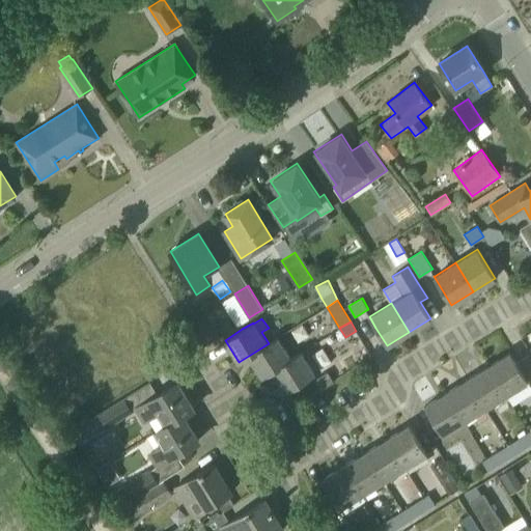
[(261,376),(301,353),(300,352),(289,358),(277,338),(269,343),(239,362),(249,356),(261,376)]
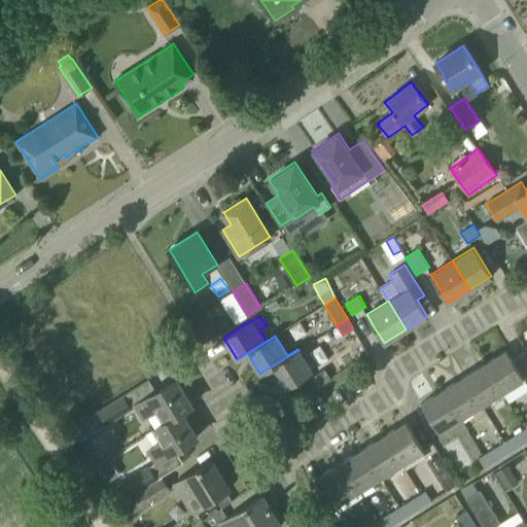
[(259,374),(260,374),(271,367),(284,389),(312,372),(299,350),(259,374)]
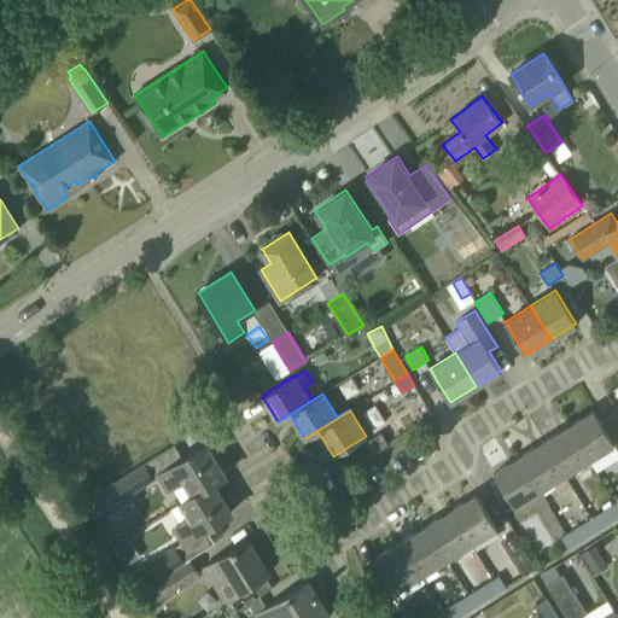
[(588,459),(589,459),(596,472),(617,458),(617,449),(613,443),(594,410),(569,426),(588,459)]
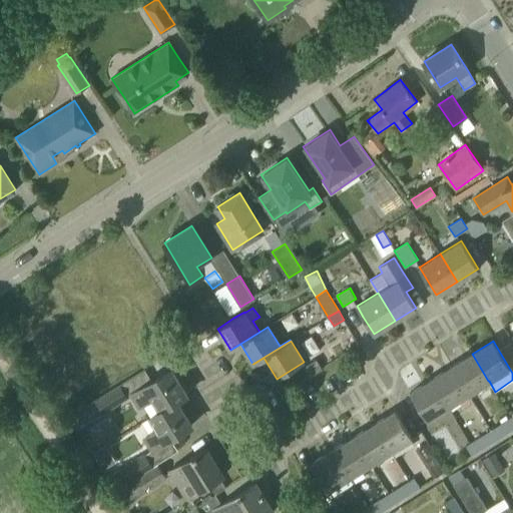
[(451,367),(468,394),(488,381),(472,354),(451,367)]
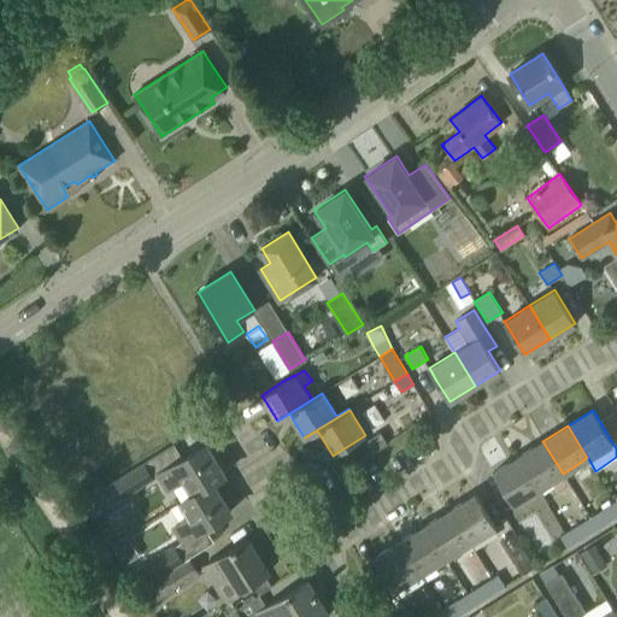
[(387,444),(387,442),(380,432),(368,439),(375,451),(387,444)]
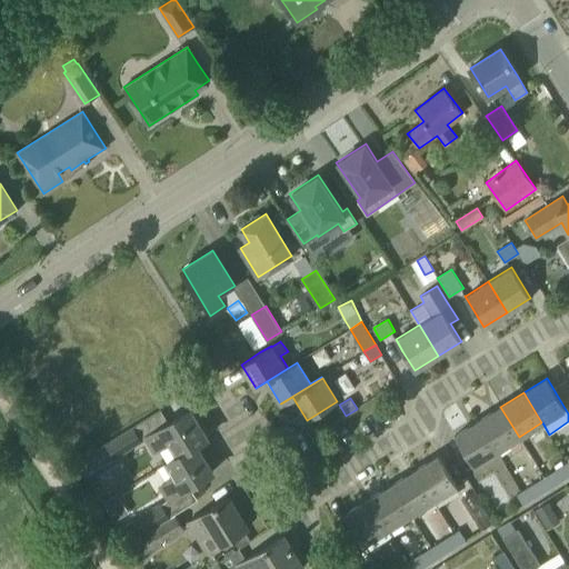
[(519,437),(500,407),(478,420),(497,450),(519,437)]
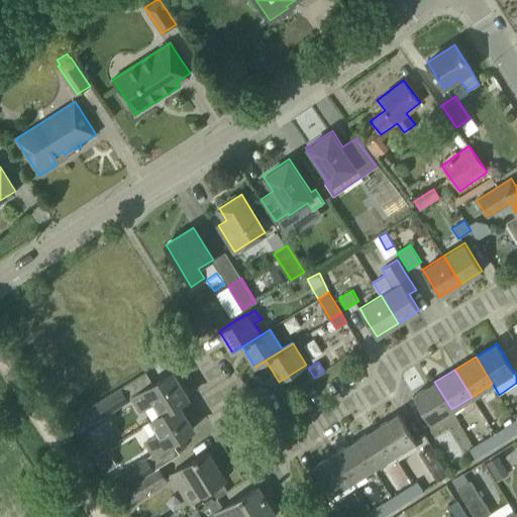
[(162,414),(178,403),(188,397),(173,372),(132,397),(140,409),(153,401),(162,414)]
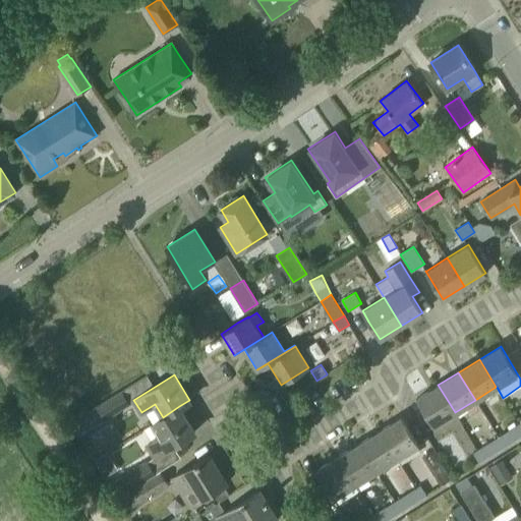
[(438,385),(416,398),(433,425),(455,412),(438,385)]
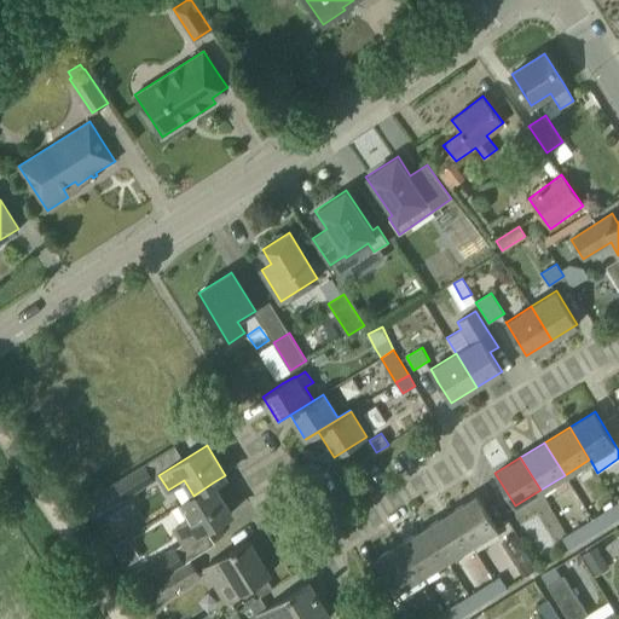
[(143,464),(115,481),(125,498),(154,480),(143,464)]
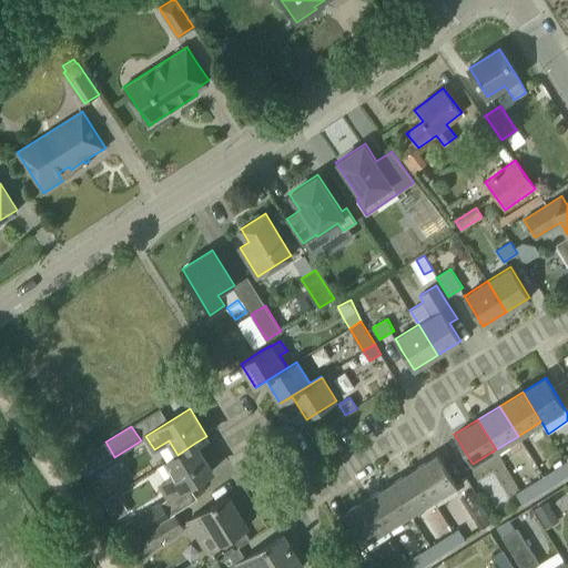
[(178,455),(165,462),(174,476),(160,485),(168,498),(212,470),(195,443),(178,455)]
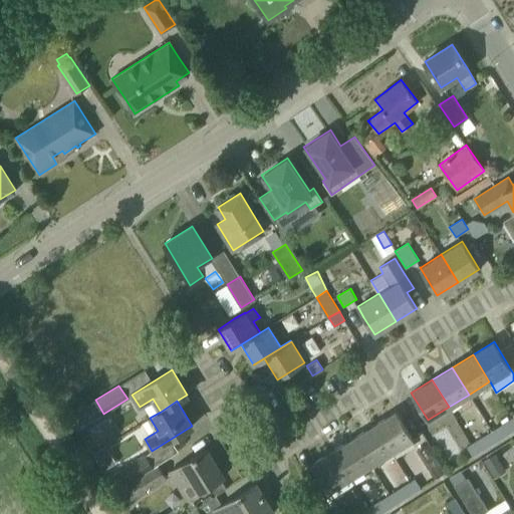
[(374,425),(392,452),(413,439),(396,412),(374,425)]
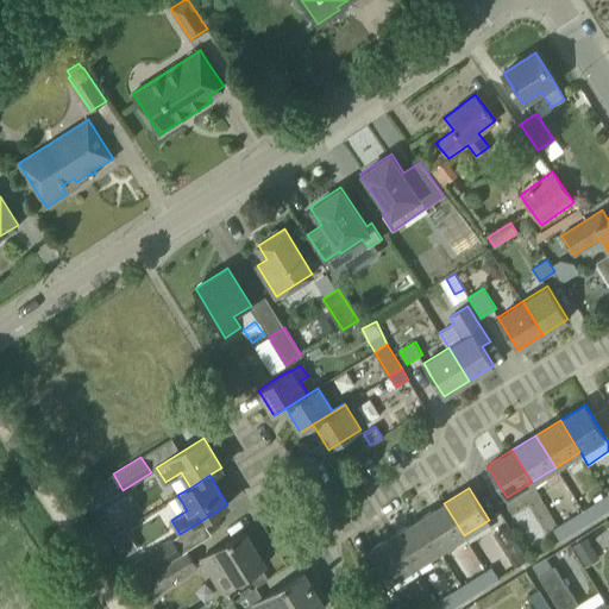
[(597,501),(603,497),(600,493),(592,497),(595,502),(582,510),(590,523),(604,514),(597,501)]
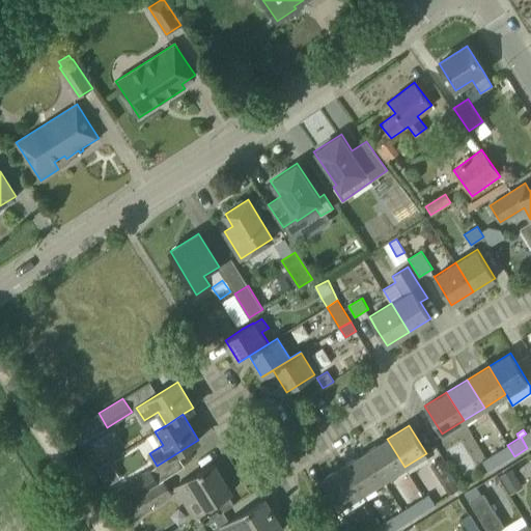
[(530,429),(526,434),(521,437),(527,448),(530,445),(530,429)]
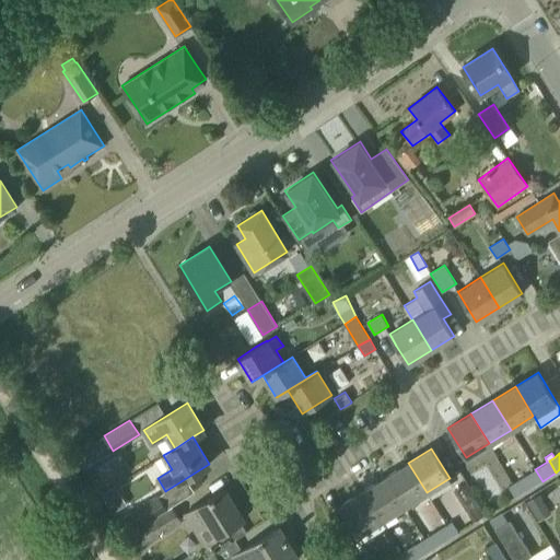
[(386,476),(405,506),(427,492),(408,463),(386,476)]
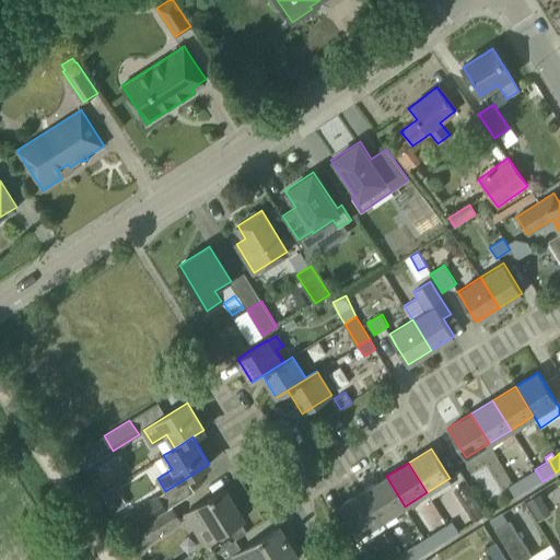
[(543,481),(535,469),(522,478),(528,489),(543,481)]
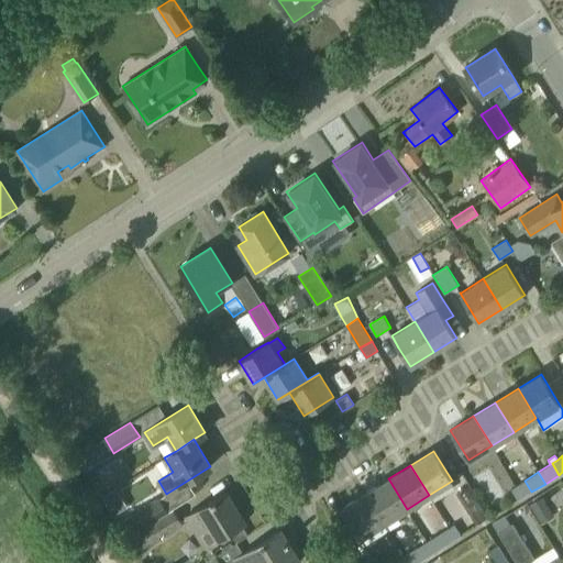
[(388,478),(366,493),(384,522),(407,509),(388,478)]
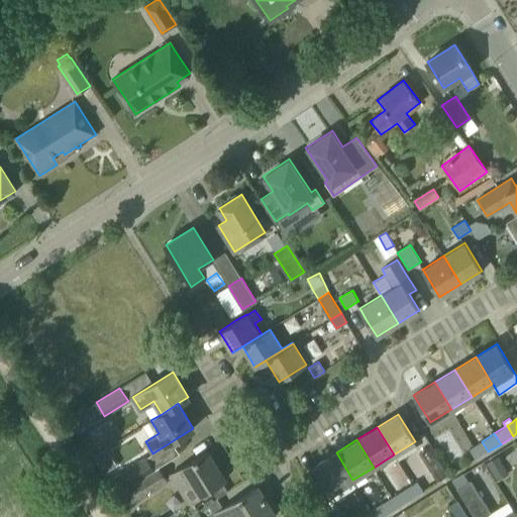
[(488,451),(482,441),(469,448),(476,459),(488,451)]
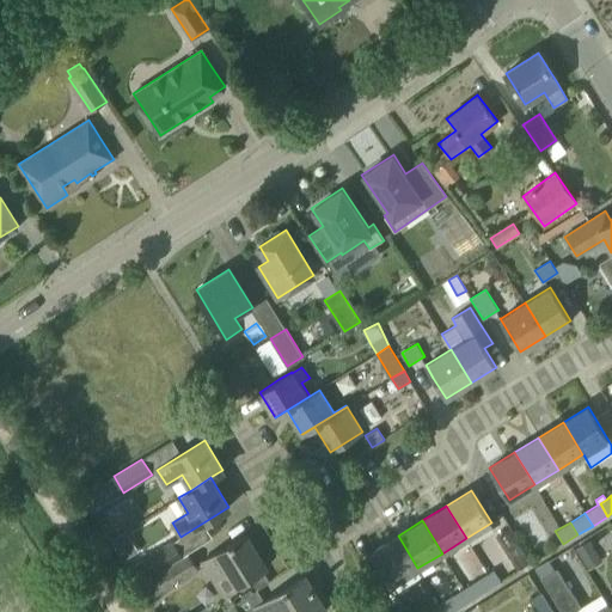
[(509,526),(496,534),(518,570),(532,562),(509,526)]
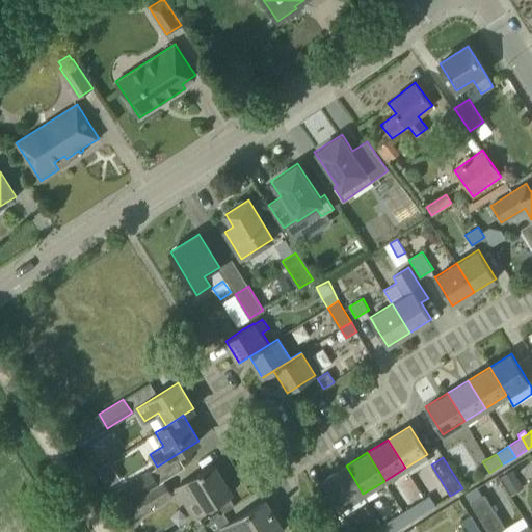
[(194,515),(214,504),(232,493),(214,464),(177,487),(194,515)]
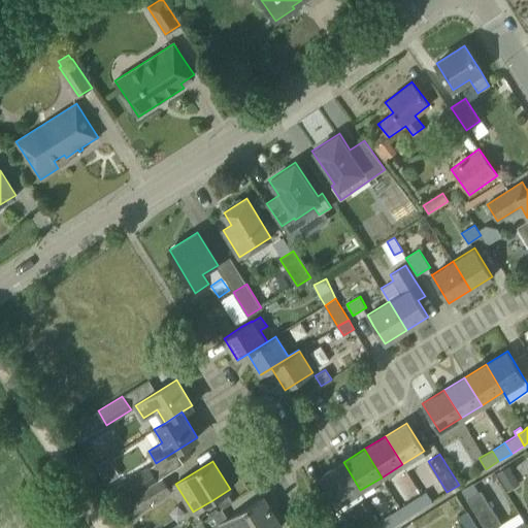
[(338,503),(360,490),(343,462),(321,475),(338,503)]
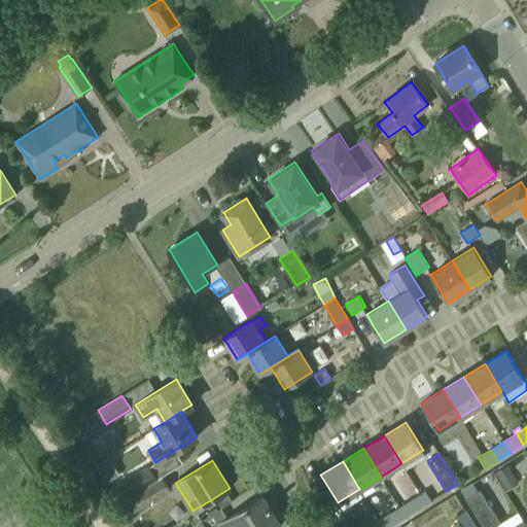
[(133,495),(156,480),(148,465),(124,481),(132,495),(133,495)]
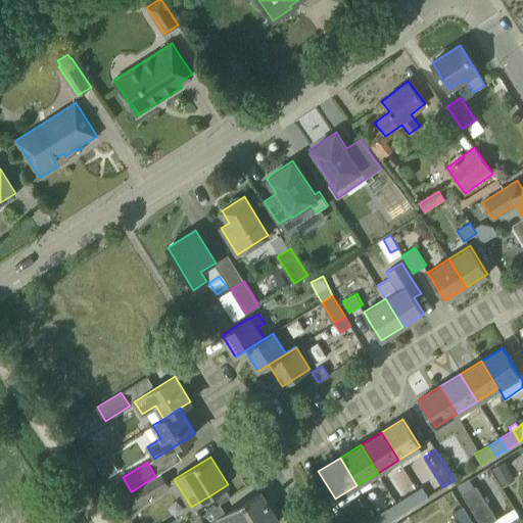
[(160,473),(155,476),(132,491),(141,507),(170,489),(160,473)]
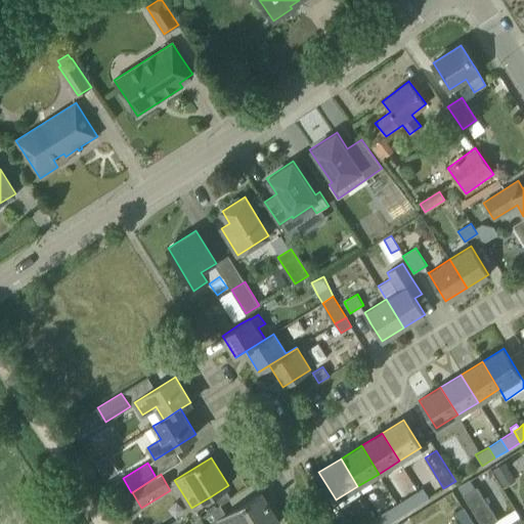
[(470,480),(459,487),(481,523),(489,523),(497,519),(477,486),(473,488),(472,485),(473,484),(470,480)]
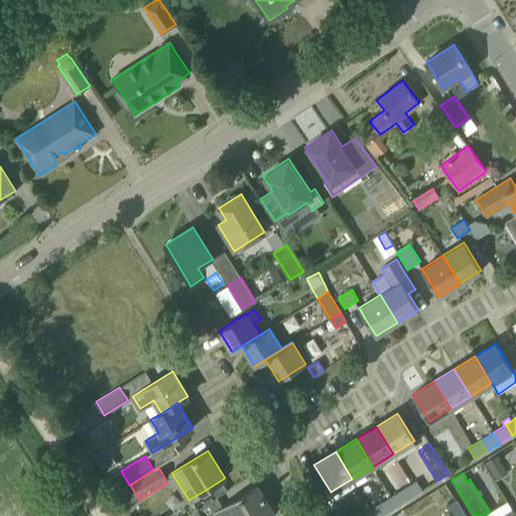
[(416,480),(404,488),(410,498),(423,491),(416,480)]
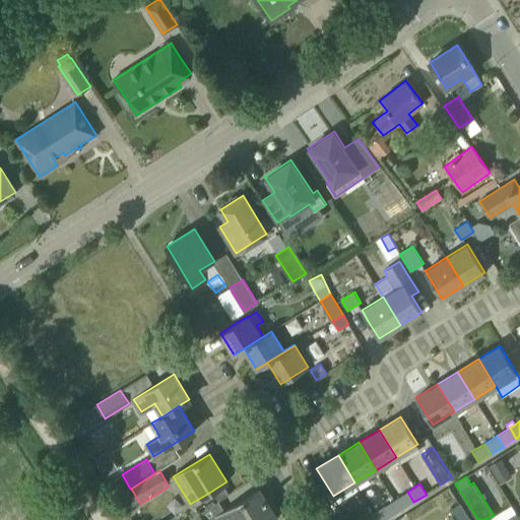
[(242,500),(216,516),(217,519),(271,519),(276,517),(259,490),(242,500)]
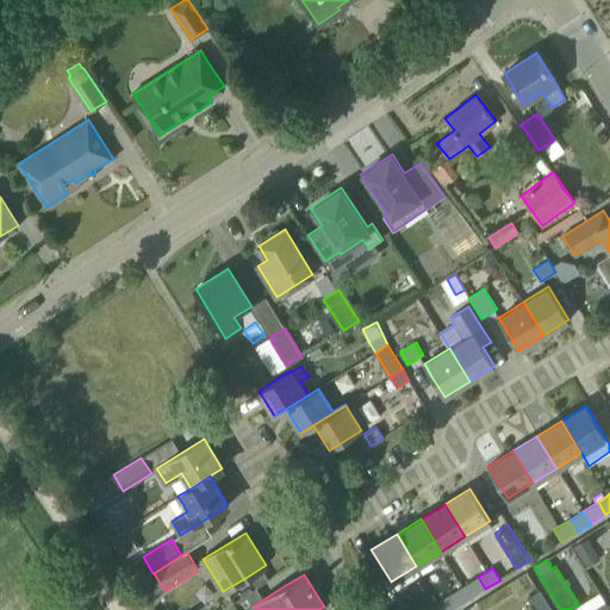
[(478,577),(462,586),(471,598),(485,589),(478,577)]
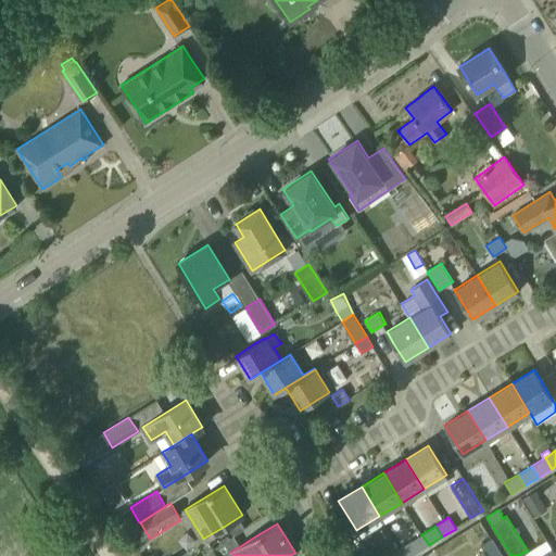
[(415,554),(429,545),(421,534),(408,542),(415,554)]
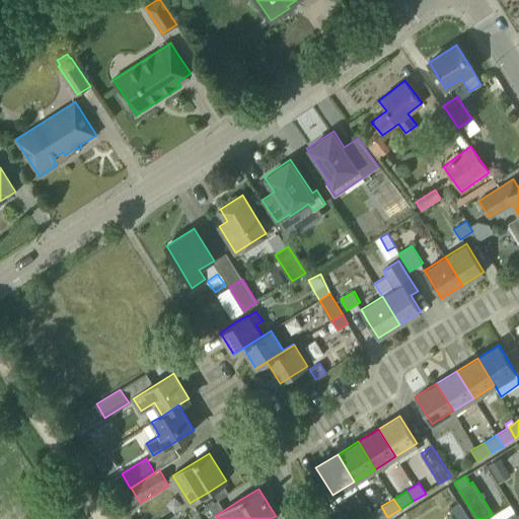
[(455,518),(459,518),(467,514),(459,502),(449,508),(455,518)]
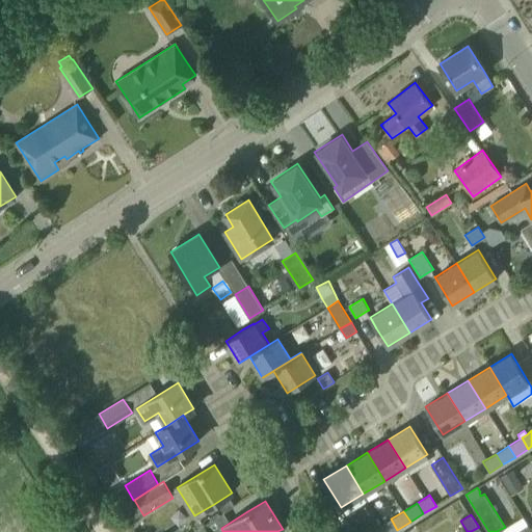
[(531,531),(531,530),(530,527),(523,516),(502,530),(502,531),(531,531)]
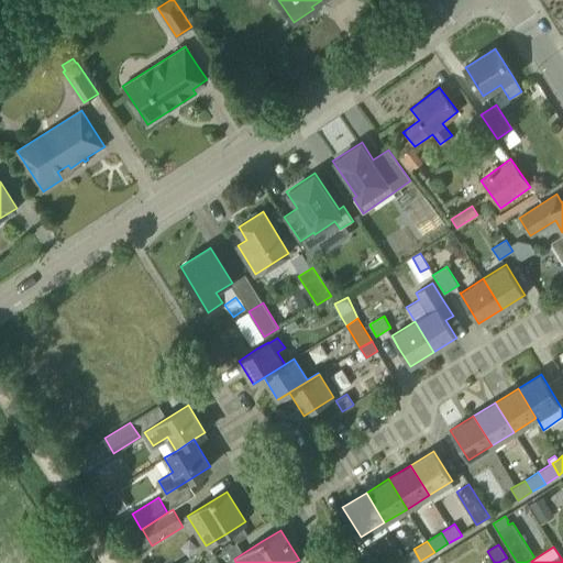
[(417,562),(420,561),(414,549),(399,558),(403,562),(417,562)]
